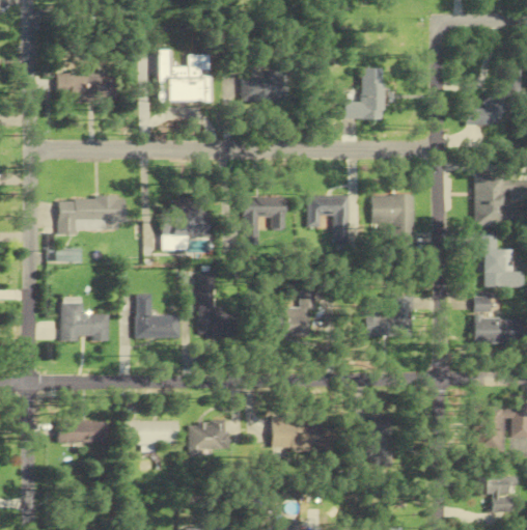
[(158,102),(207,102),(207,53),(188,53),(188,66),(171,66),(171,49),(158,49),(158,102)]
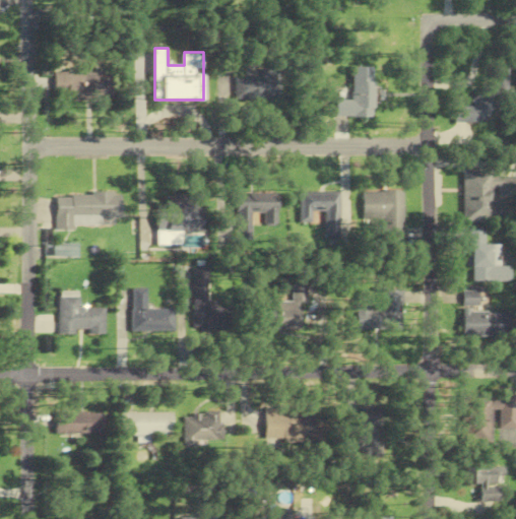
[(458,120),(509,120),(509,65),(496,65),(496,84),(487,84),(487,94),(475,94),(475,105),(458,105),(458,120)]
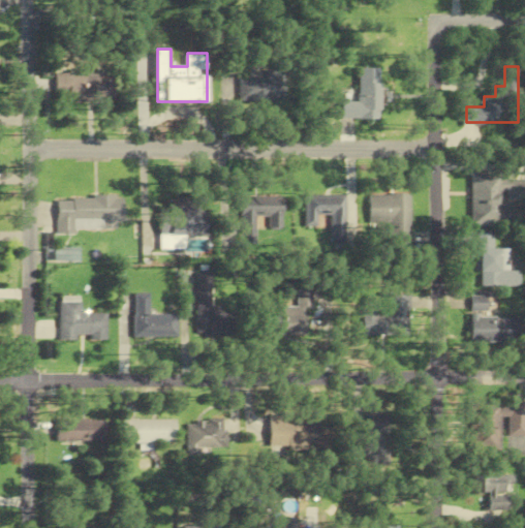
[(381,67),(360,67),(360,100),(343,100),(343,118),(381,118),(381,67)]
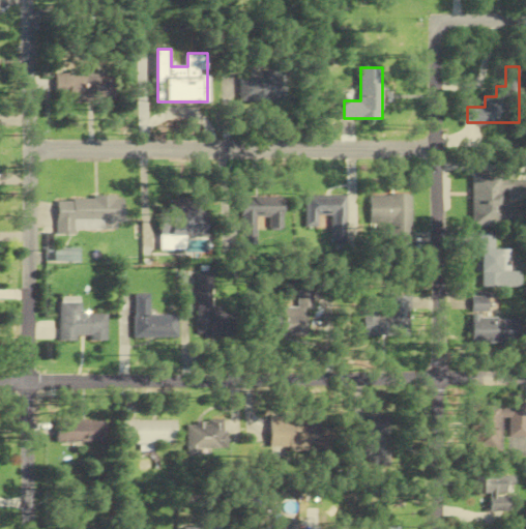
[(117,100),(117,70),(58,69),(57,99),(117,100)]
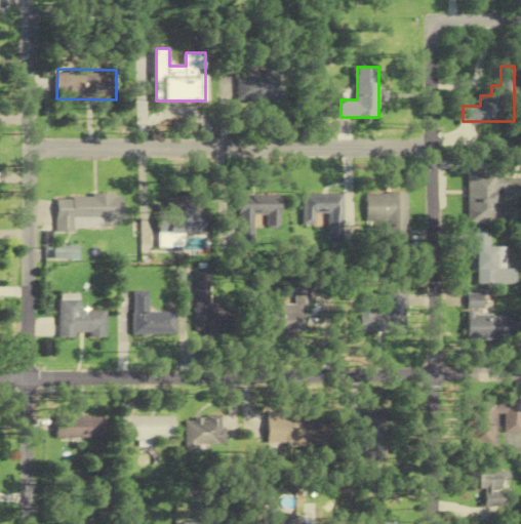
[(283,101),(283,77),(239,76),(239,101),(283,101)]
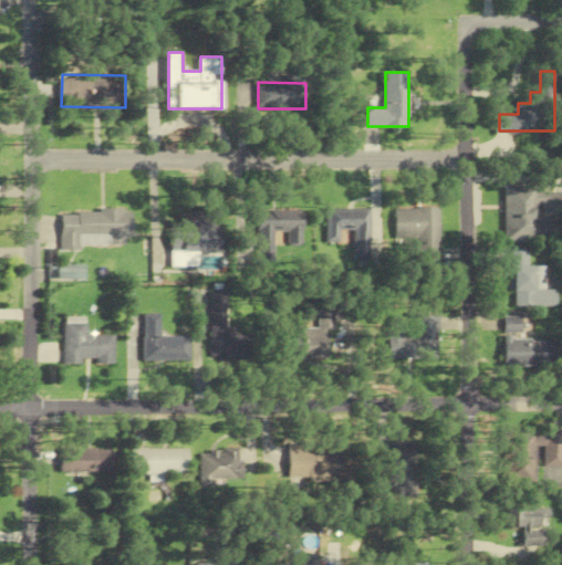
[(555,241),(555,225),(540,225),(540,215),(561,213),(561,186),(507,187),(507,241),(555,241)]
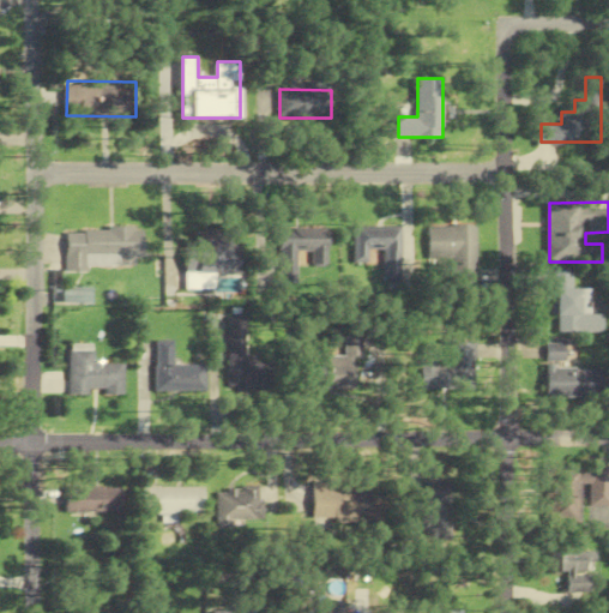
[(428,226),(429,259),(452,259),(453,289),(478,289),(477,224),(428,226)]
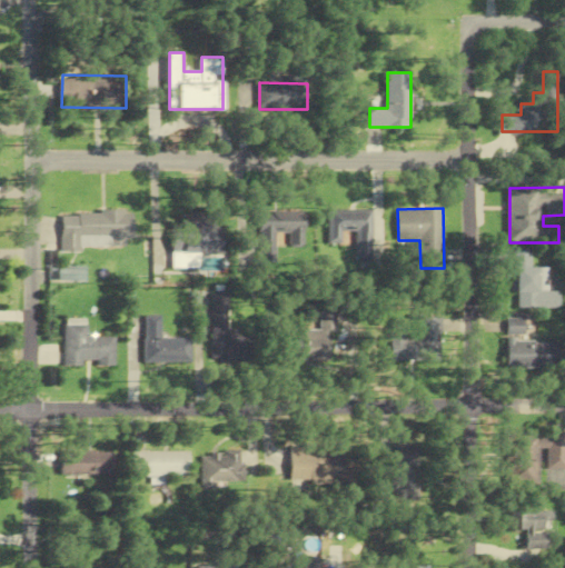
[(373,209),(327,209),(327,243),(342,243),(342,231),(356,231),(356,260),(373,260),(373,209)]
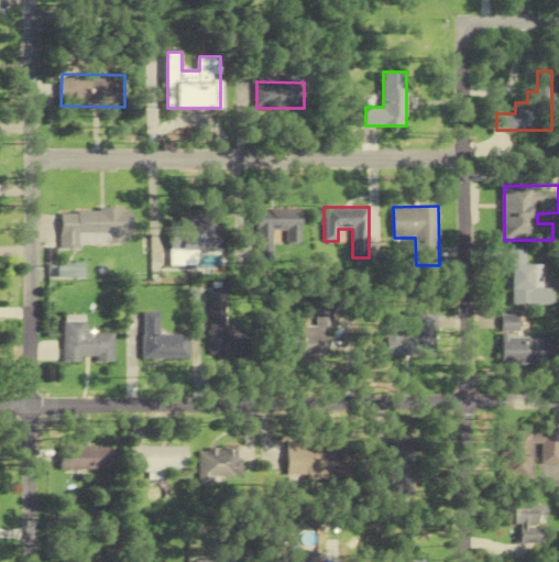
[(255,259),(272,259),(272,230),(286,230),(286,243),(300,243),(300,208),(255,208),(255,259)]
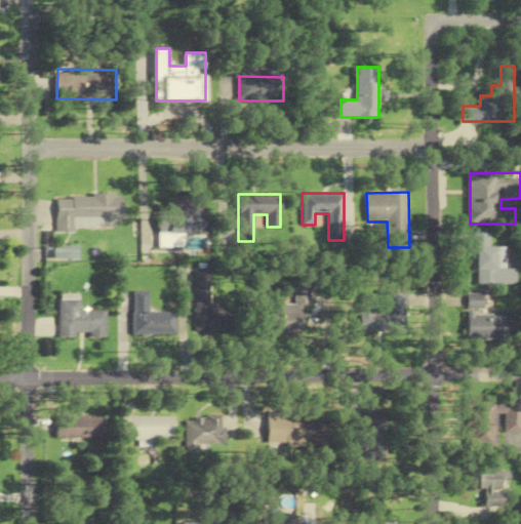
[(121,195),(57,196),(58,229),(121,228),(121,195)]
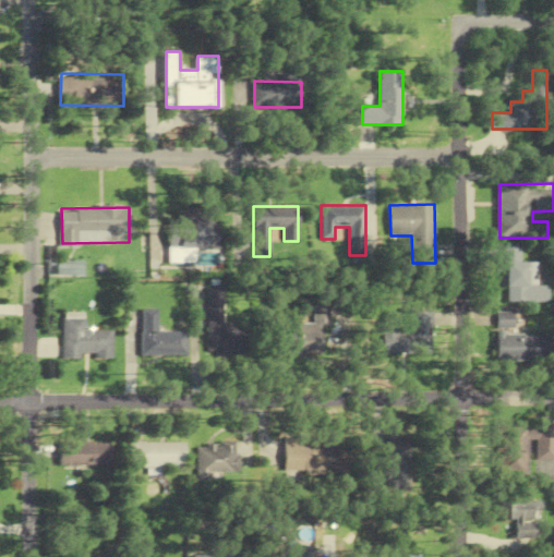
[(205,251),(207,210),(173,209),(171,250),(205,251)]
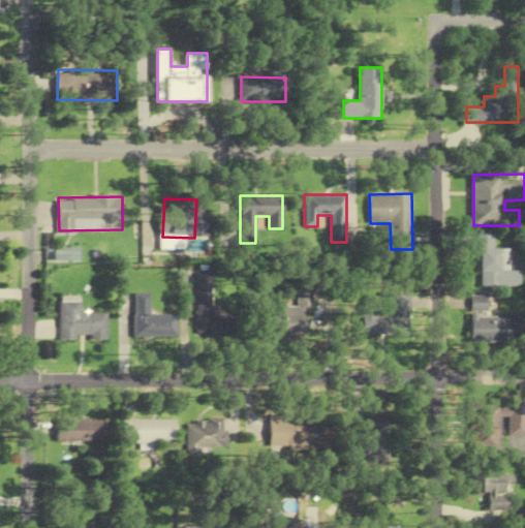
[(481,286),(521,286),(521,270),(504,270),(504,248),(495,248),(495,234),(481,234),(481,286)]
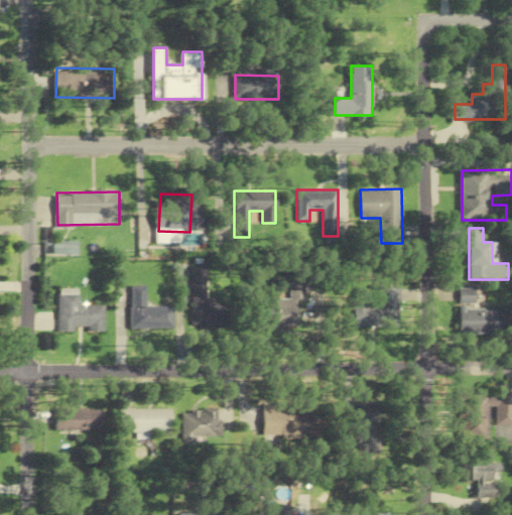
[(78,241),(54,241),(53,255),(78,255),(78,241)]
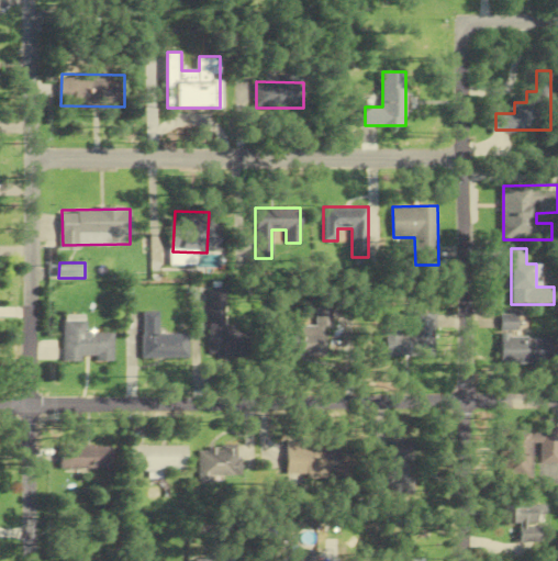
[(226,324),(226,290),(209,290),(209,358),(241,358),(241,324),(226,324)]
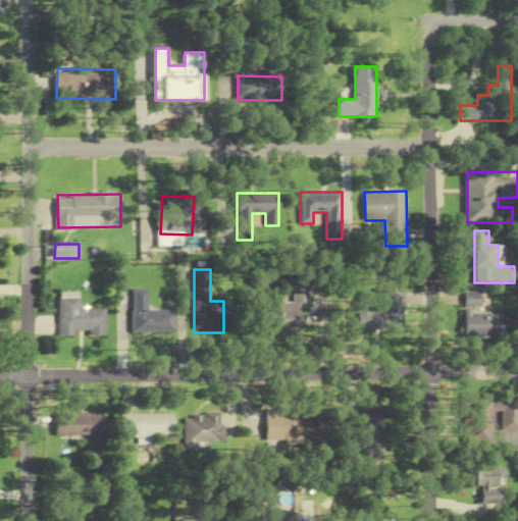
[(293,303),(260,303),(260,330),(307,330),(307,284),(293,284),(293,303)]
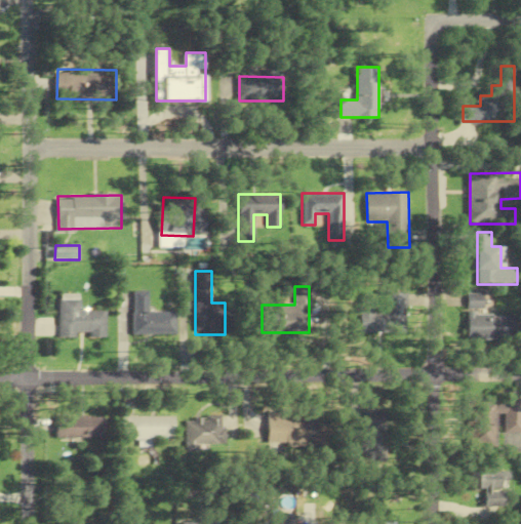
[(176,334),(176,312),(149,312),(149,291),(132,291),(132,334),(176,334)]
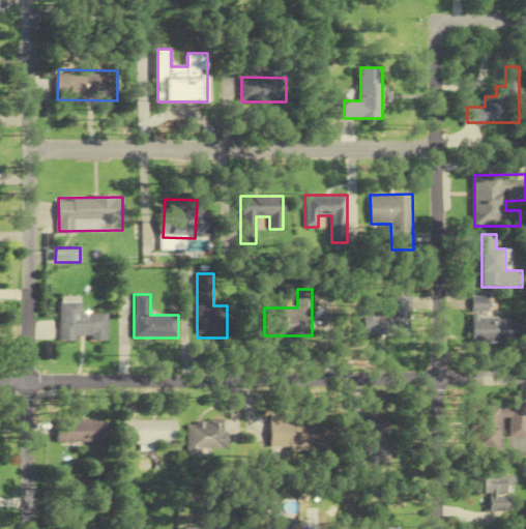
[(411,295),(391,295),(391,315),(378,315),(378,309),(362,309),(362,335),(410,336),(411,295)]
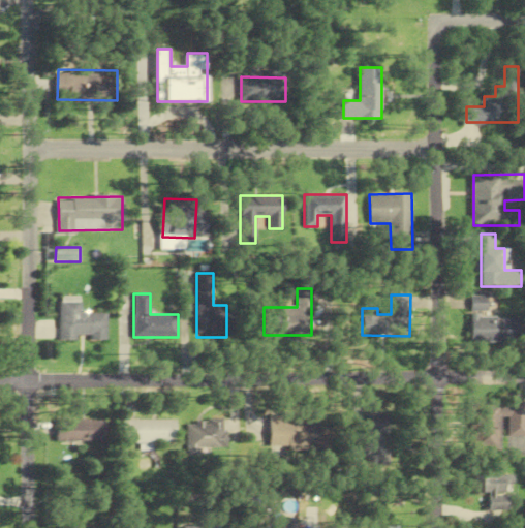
[(107,340),(107,312),(83,312),(83,301),(62,301),(62,339),(91,339),(91,340),(107,340)]
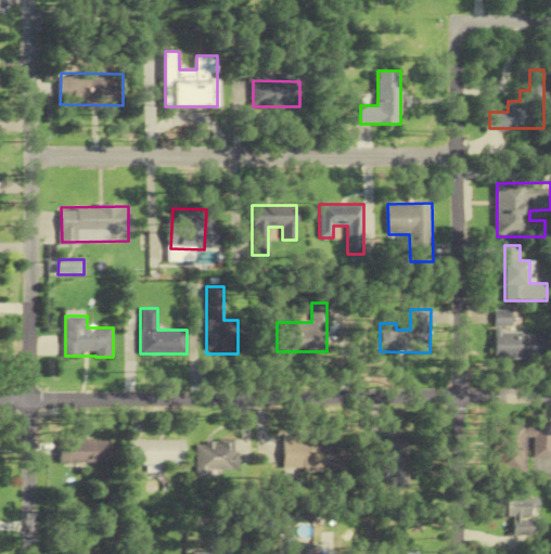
[(541,334),(497,334),(497,360),(541,360),(541,334)]
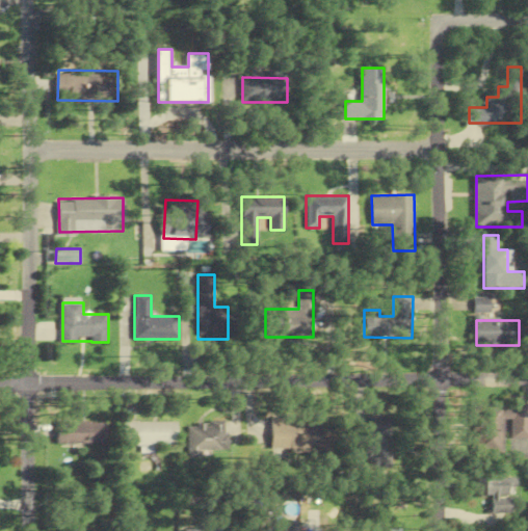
[(527,404),(473,403),(473,453),(507,454),(507,440),(527,440),(527,404)]
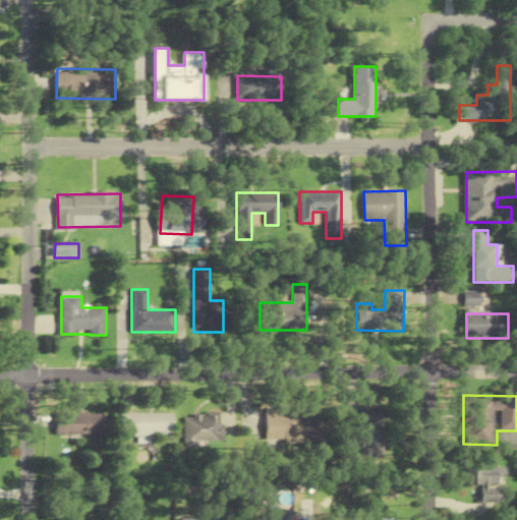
[(385,458),(385,406),(360,406),(360,458),(385,458)]
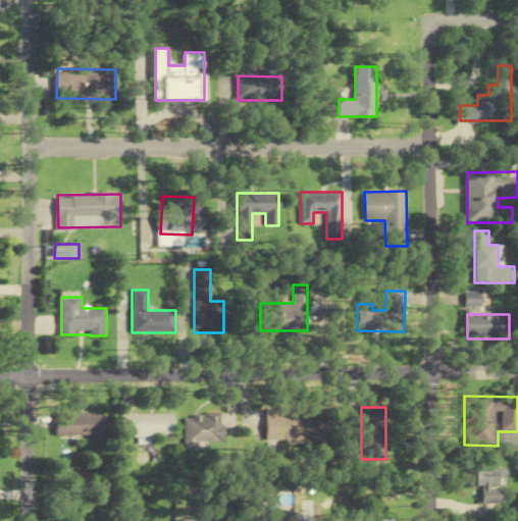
[(265,441),(326,441),(326,412),(265,412),(265,441)]
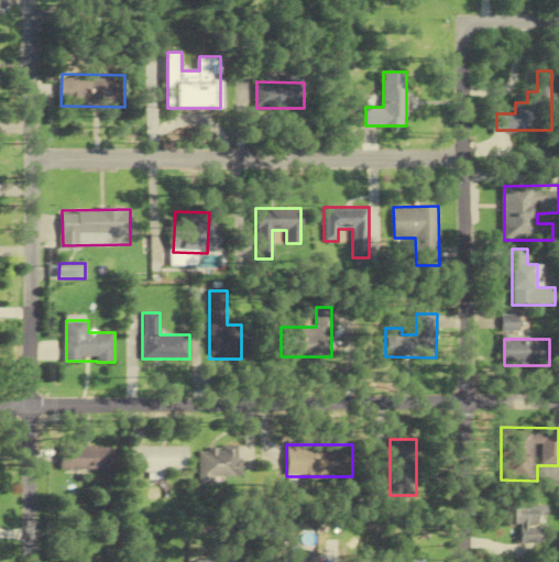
[(64,445),(64,469),(113,469),(113,445),(64,445)]
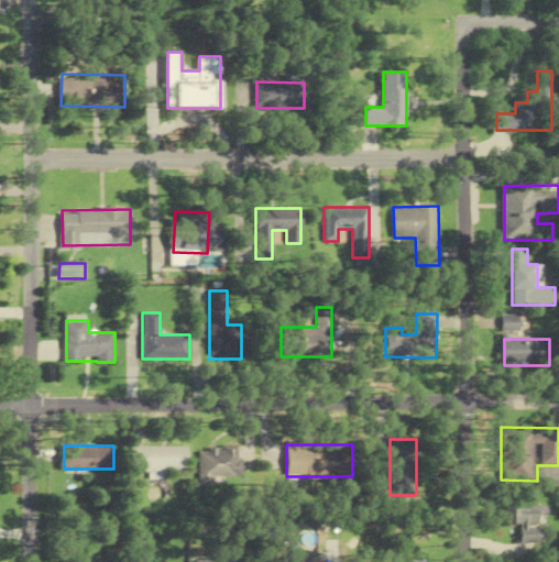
[(132,471),(187,471),(187,445),(132,445),(132,471)]
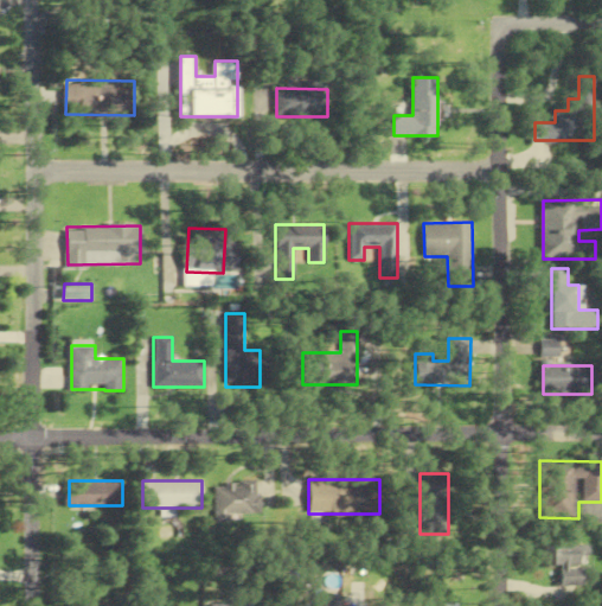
[(257,482),(215,482),(215,520),(257,520),(257,482)]
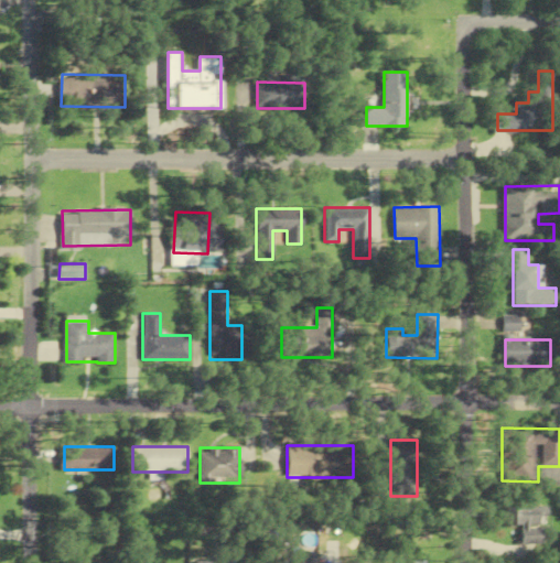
[(524,524),(524,543),(546,543),(546,506),(503,506),(503,524),(524,524)]
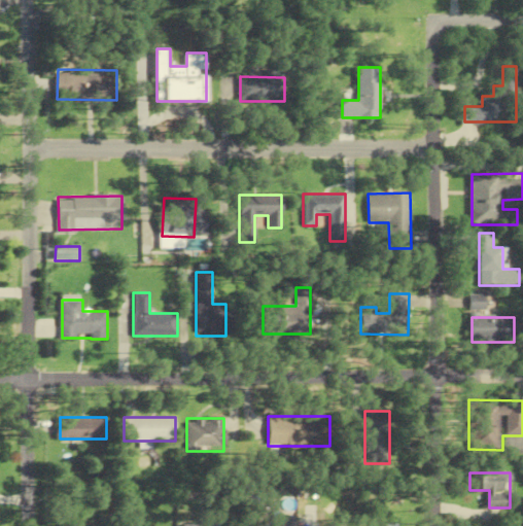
[(299,525),(300,516),(281,516),(281,522),(269,522),(269,525),(299,525)]
